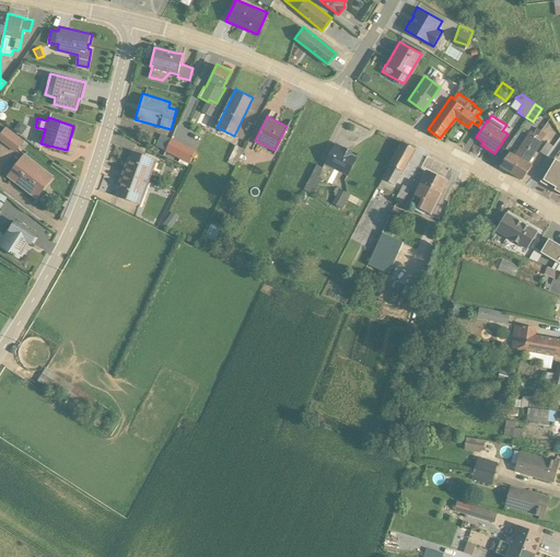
[(6,126),(0,134),(0,139),(15,151),(23,139),(6,126)]
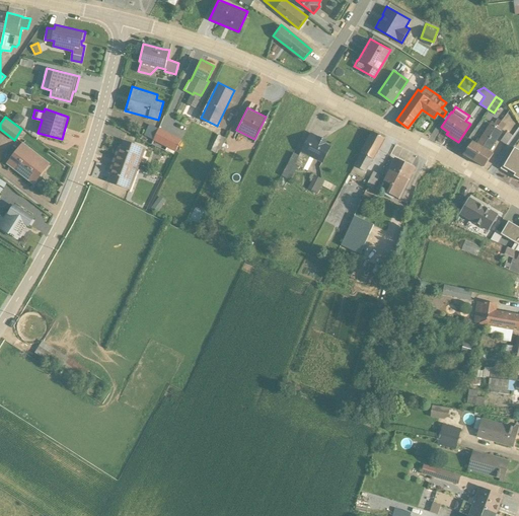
[(490,133),(500,120),(498,118),(494,122),(491,120),(476,142),(472,140),(462,153),(473,159),(490,133)]
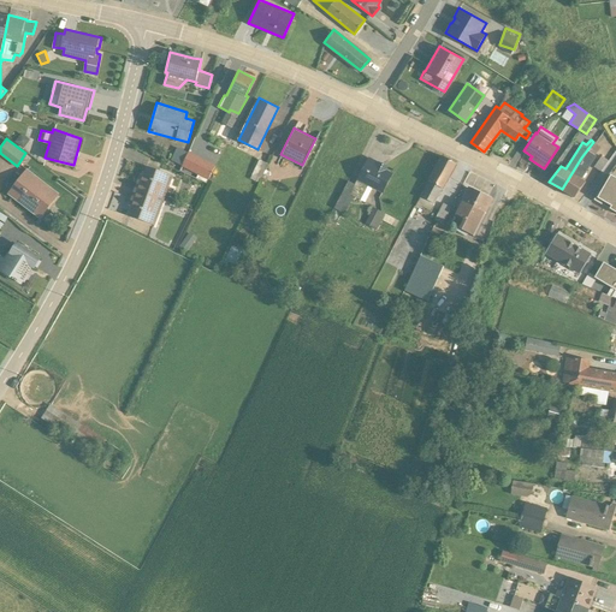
[(594,154),(600,146),(594,142),(593,142),(581,158),(562,189),(574,196),(585,180),(581,178),(596,155),(594,154)]
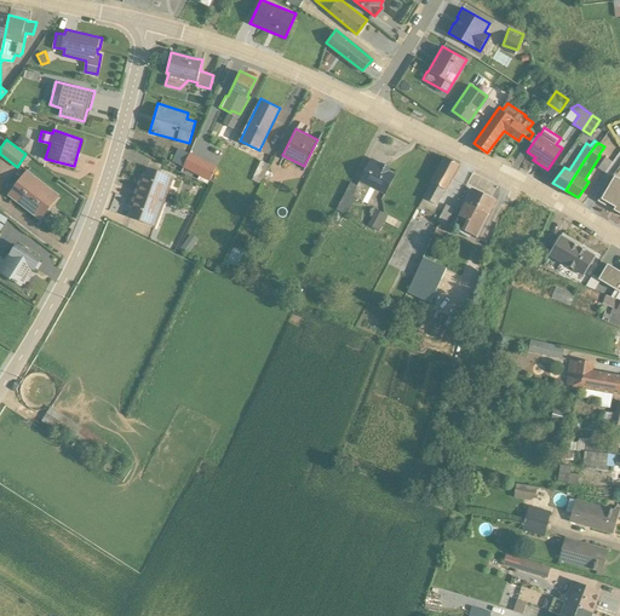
[(189,153),(179,148),(172,160),(183,166),(189,153)]
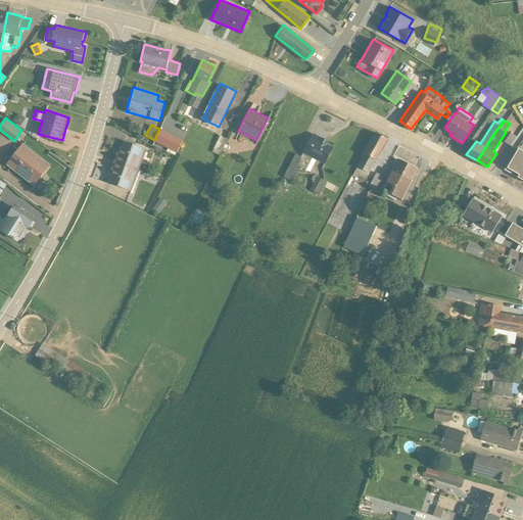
[(182,139),(160,128),(154,140),(177,151),(182,139)]
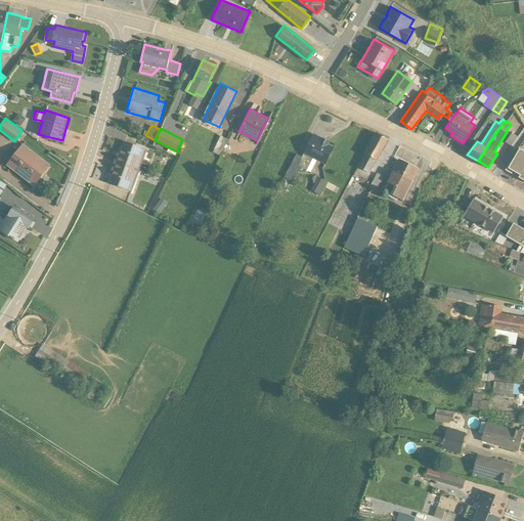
[(368,172),(388,137),(377,131),(353,174),(357,176),(358,174),(365,178),(368,172)]
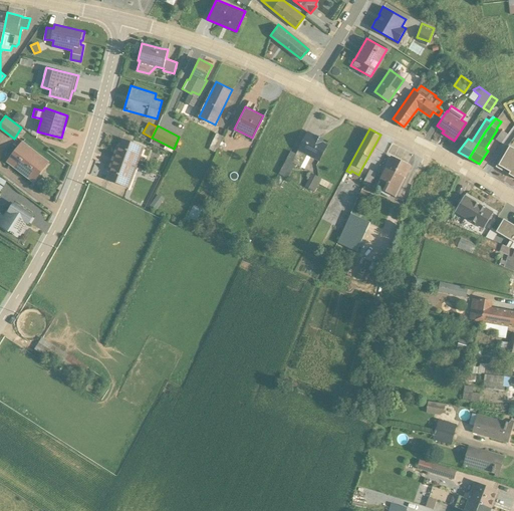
[(502,129),(496,138),(501,142),(507,133),(502,129)]
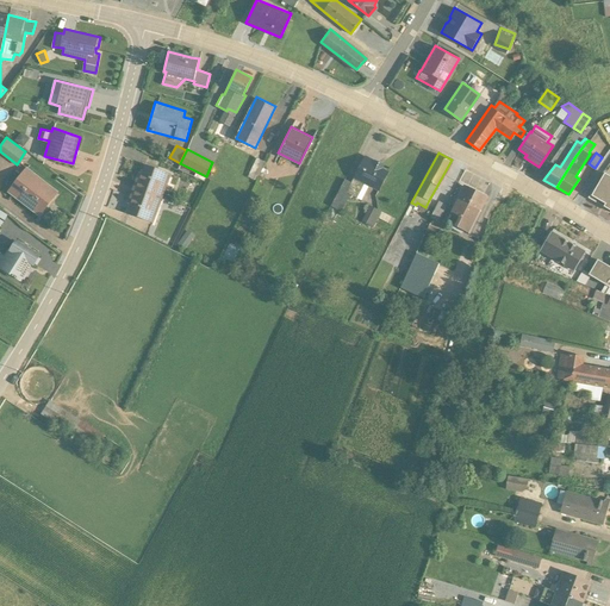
[(248,175),(256,179),(266,161),(256,156),(248,175)]
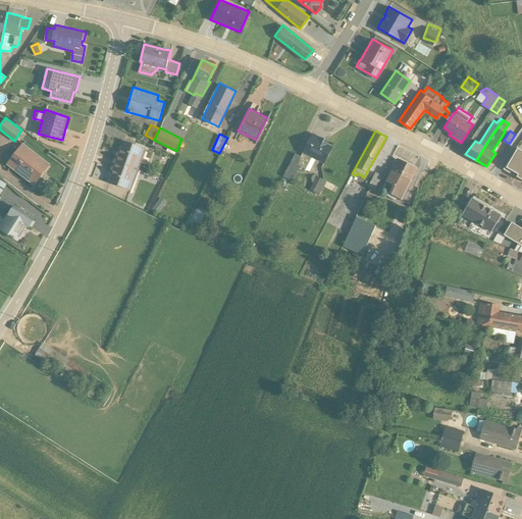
[(324,162),(331,147),(325,144),(327,141),(313,134),(300,155),(295,152),(283,175),(292,180),(300,166),(309,170),(315,158),(324,162)]
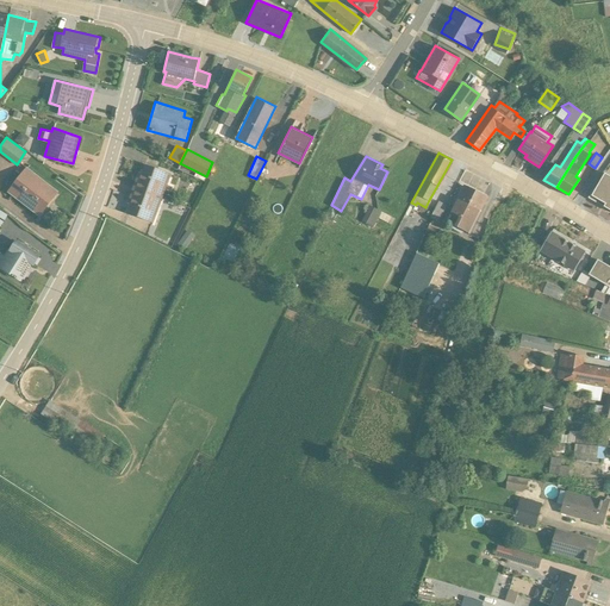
[(138,172),(134,186),(162,197),(170,173),(144,163),(142,172),(138,172)]
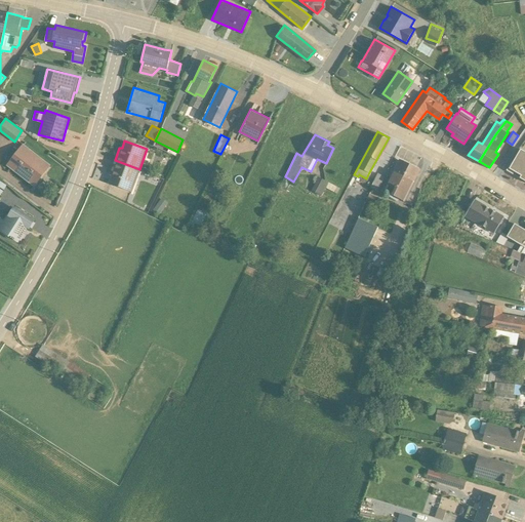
[(24,143),(6,164),(34,186),(51,164),(24,143)]
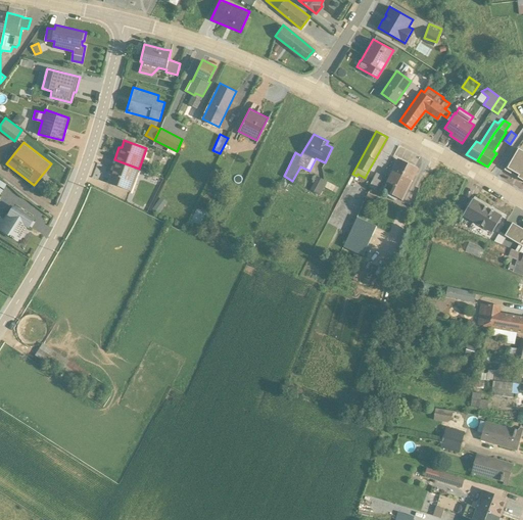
[(506,166),(504,169),(518,177),(522,167),(522,150),(518,147),(507,166),(506,166)]
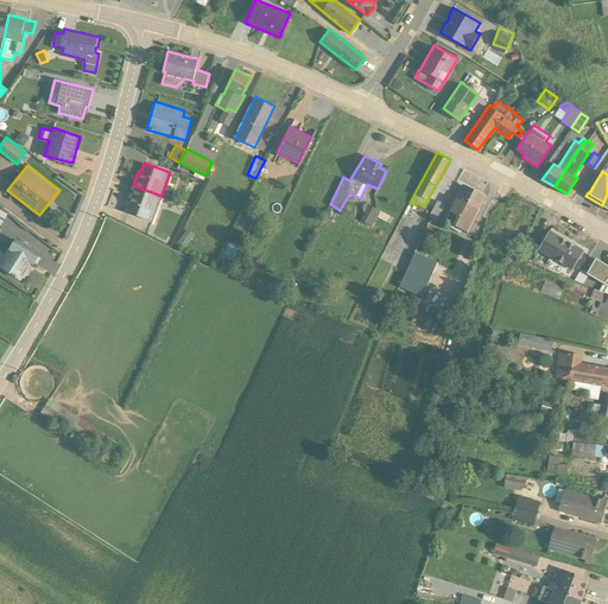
[(468,233),(486,195),(462,183),(443,220),(468,233)]
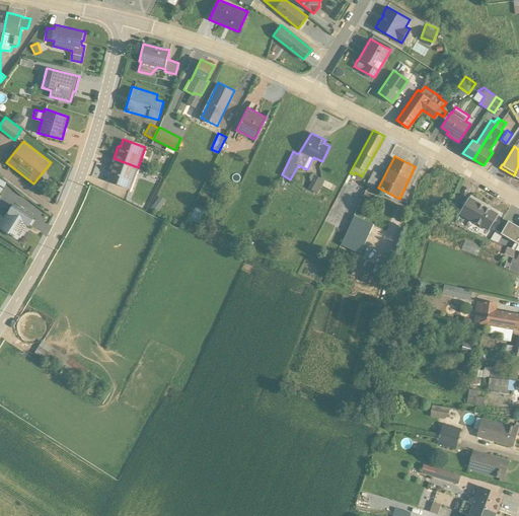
[(138,167),(114,158),(108,172),(110,173),(108,180),(131,189),(138,167)]
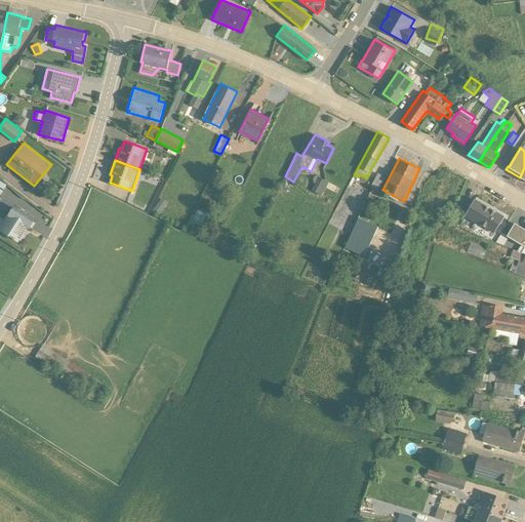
[(377,172),(370,186),(377,189),(385,175),(377,172)]
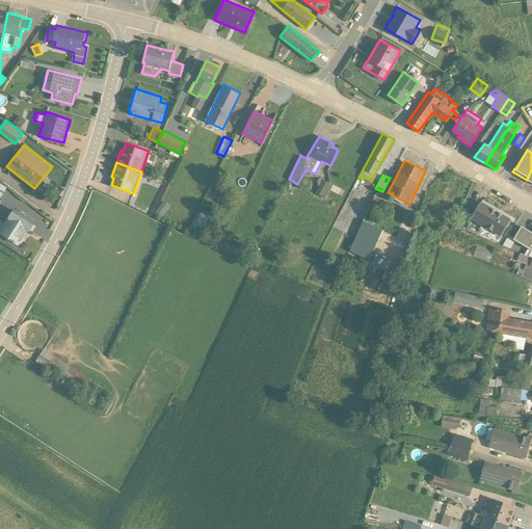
[(322,178),(315,191),(325,197),(333,184),(322,178)]
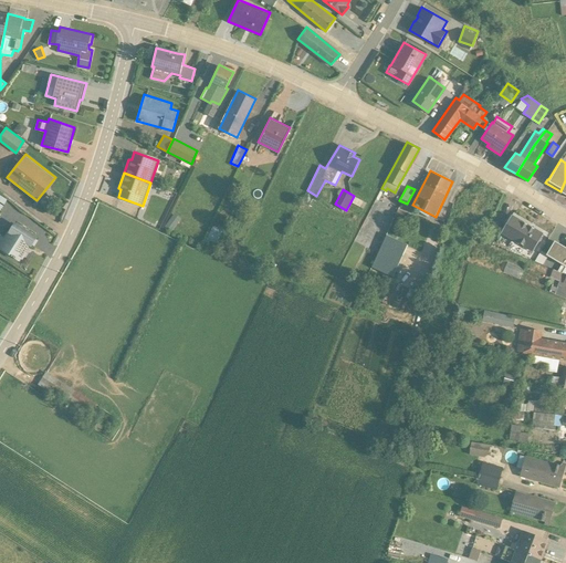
[(363,207),(366,201),(354,196),(352,201),(363,207)]
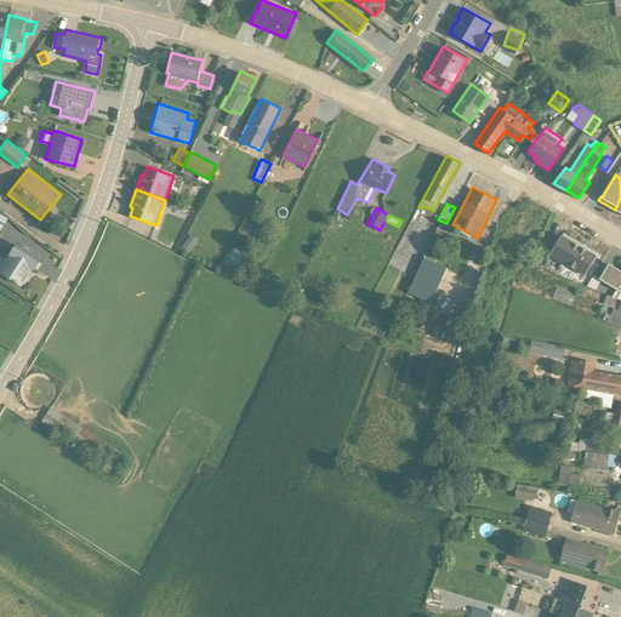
[(438,227),(433,235),(445,241),(449,233),(438,227)]
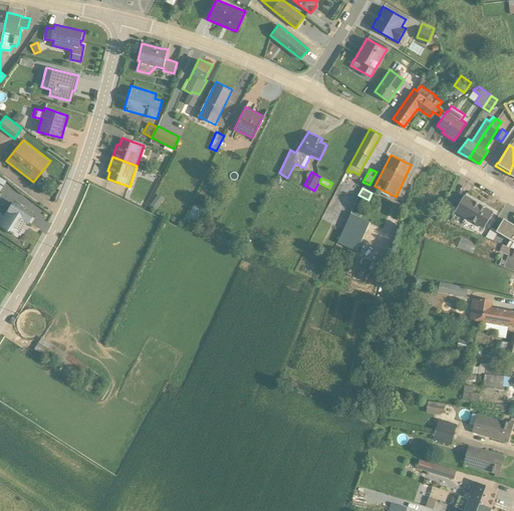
[(165,198),(159,193),(150,204),(156,209),(165,198)]
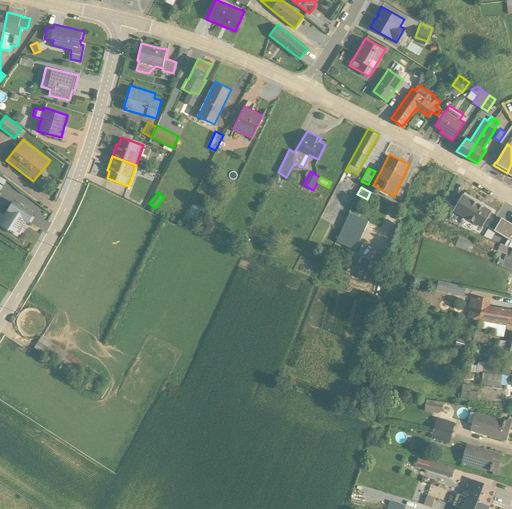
[(463,193),(453,210),(481,226),(491,210),(463,193)]
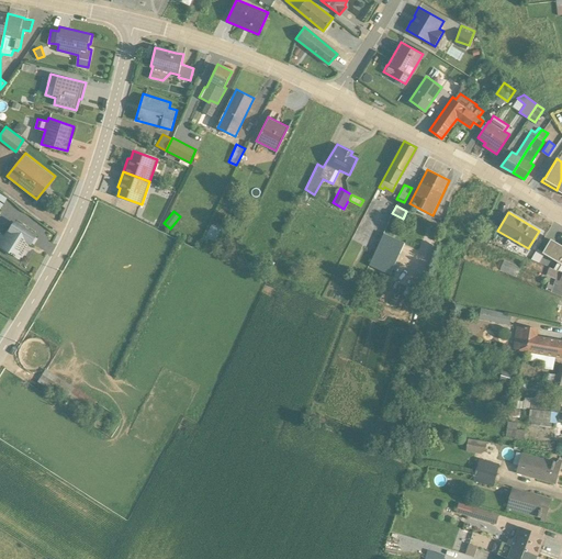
[(15,220),(0,243),(0,246),(19,257),(29,242),(31,243),(36,235),(15,220)]
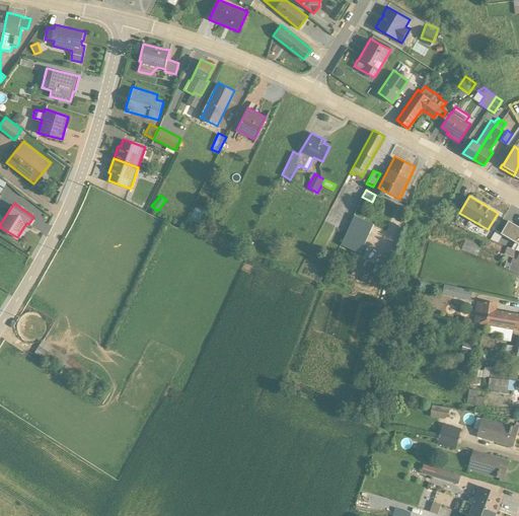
[(205,209),(196,205),(189,218),(198,222),(205,209)]
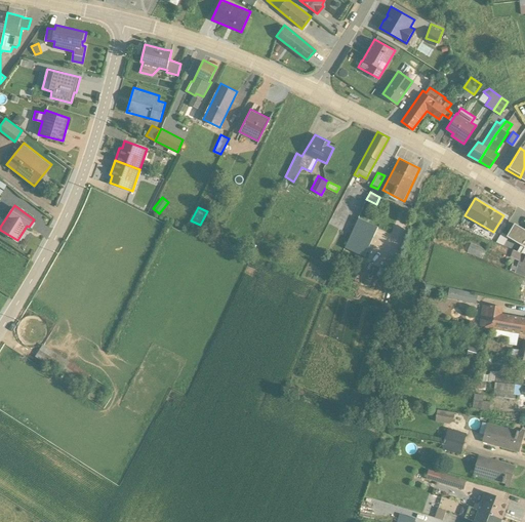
[(361,217),(347,246),(361,253),(375,225),(361,217)]
